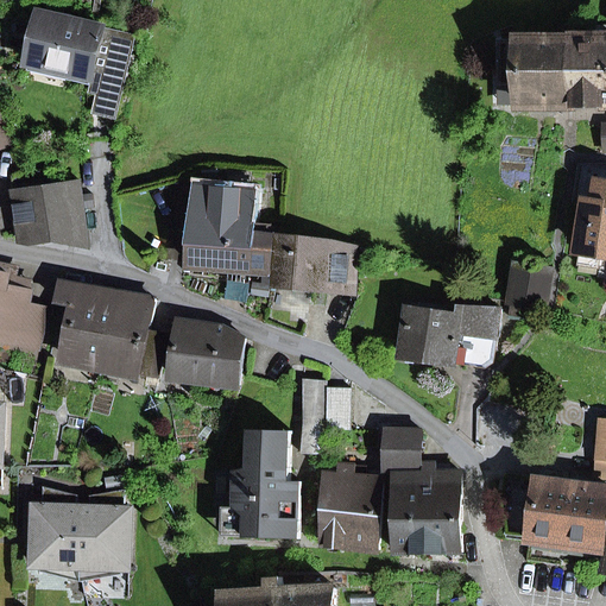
[(90,76),(93,70),(124,77),(134,35),(40,12),(29,62),(90,76)]
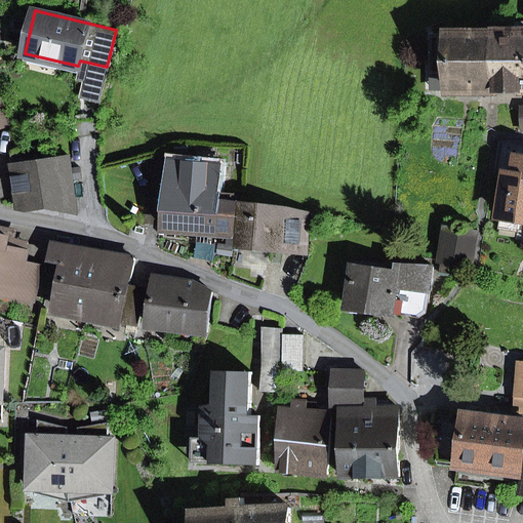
[(449,37),(449,88),(491,88),(491,22),(482,22),(482,32),(449,32),(449,37)]
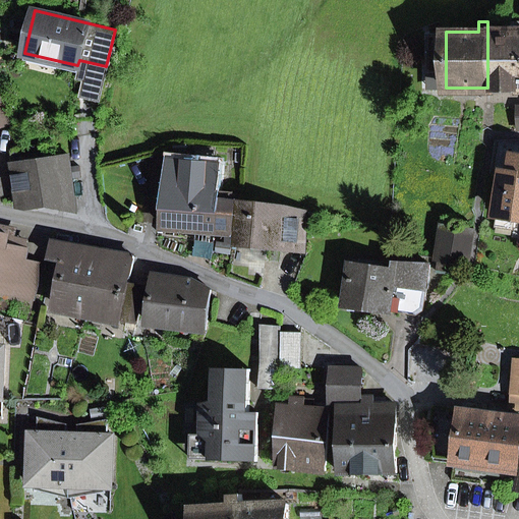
[(496,21),(487,21),(487,88),(518,87),(518,31),(496,32),(496,21)]
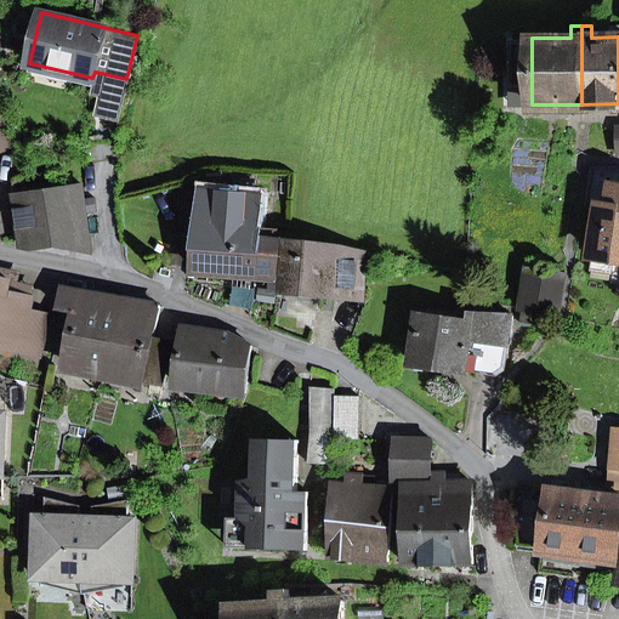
[(514,44),(515,104),(532,104),(532,44),(514,44)]
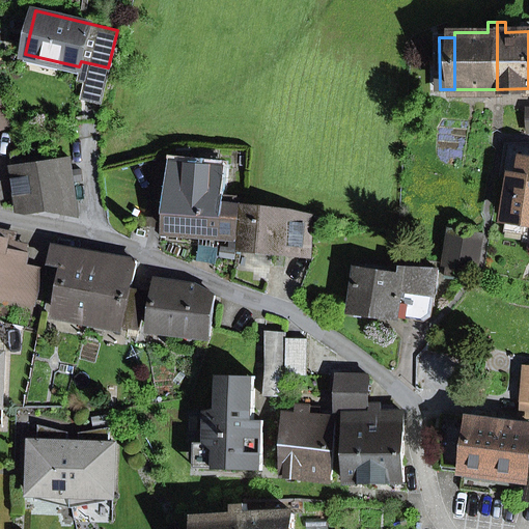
[(79,66),(25,54),(23,59),(78,73),(76,80),(82,81),(78,98),(100,103),(108,67),(81,61),(79,66)]
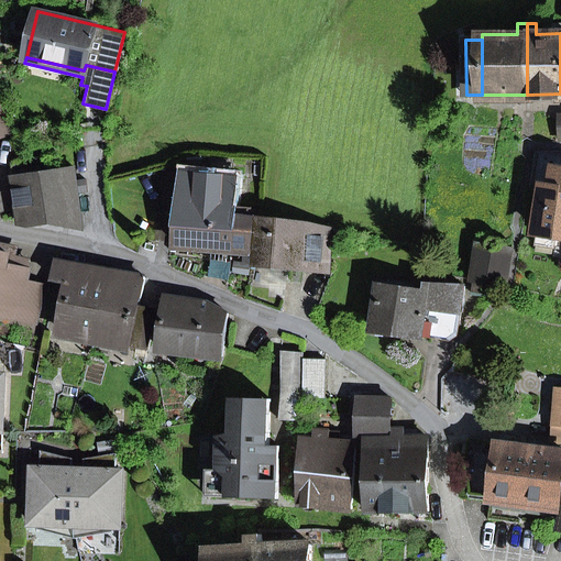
[(0,135),(9,133),(1,111),(0,111),(0,135)]
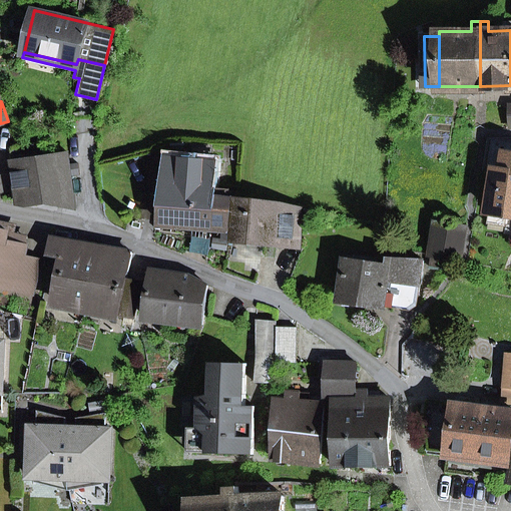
[(46,201),(74,208),(67,152),(50,154),(48,140),(16,144),(18,159),(10,160),(16,201),(29,203),(46,201)]
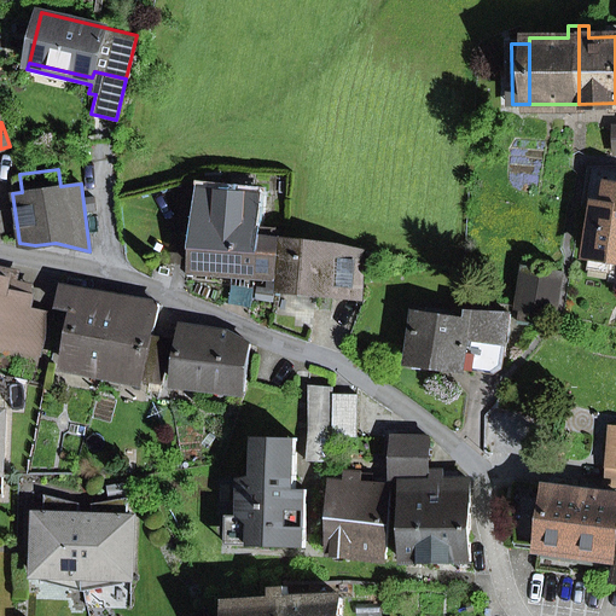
[(615,182),(606,181),(603,208),(596,205),(587,267),(606,271),(609,254),(615,254),(615,182)]
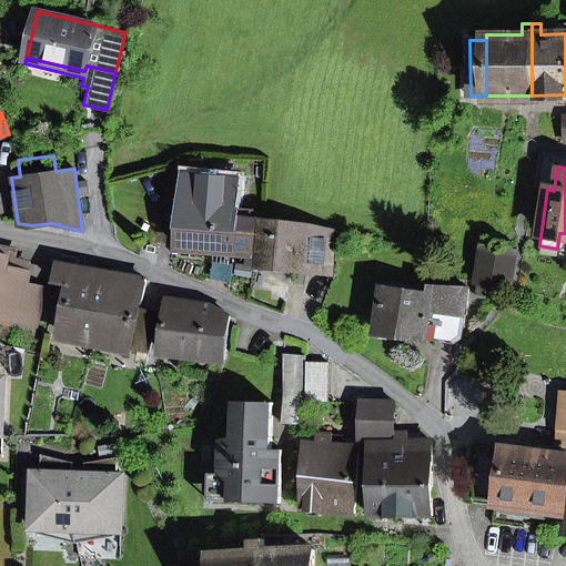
[(234,209),(238,180),(222,178),(223,170),(209,169),(209,177),(187,174),(181,223),(238,229),(240,210),(234,209)]
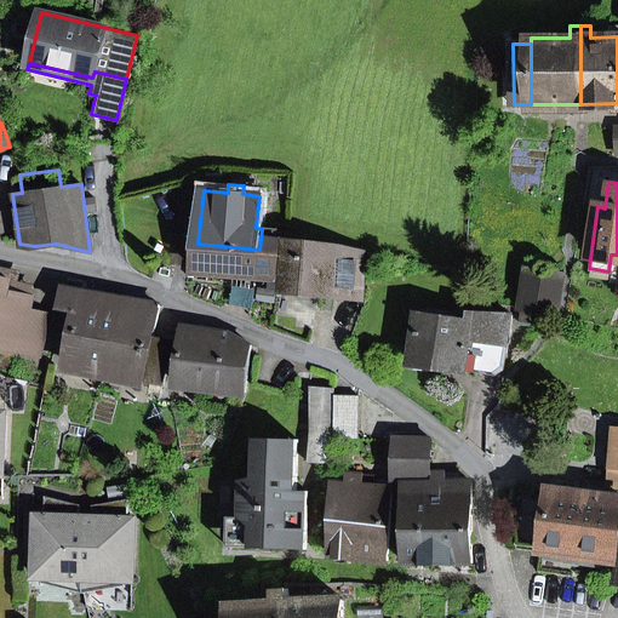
[(195,269),(240,276),(280,279),(284,238),(275,238),(275,229),(262,229),(259,250),(198,244),(195,269)]
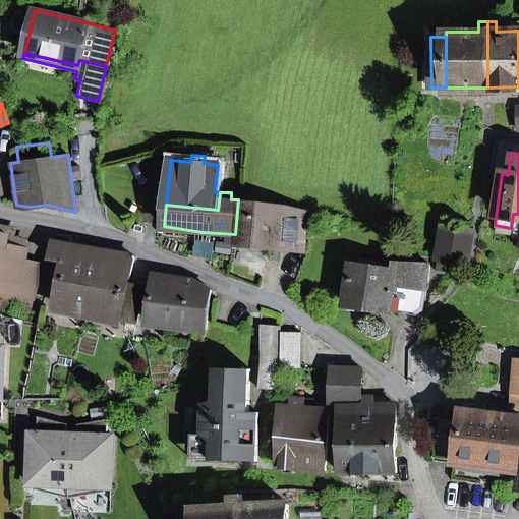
[(279,244),(279,248),(304,251),(307,210),(284,205),(238,199),(235,234),(234,240),(279,244)]
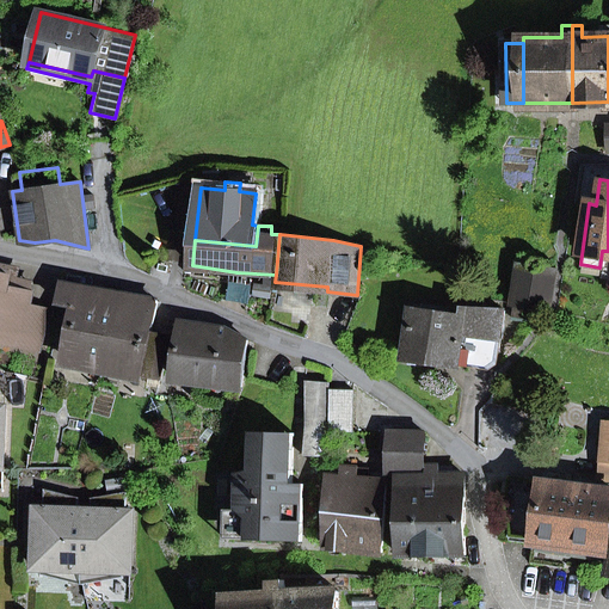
[(0,336),(18,340),(17,343),(38,348),(47,309),(26,305),(30,293),(29,293),(7,288),(10,275),(12,266),(0,263),(0,336)]
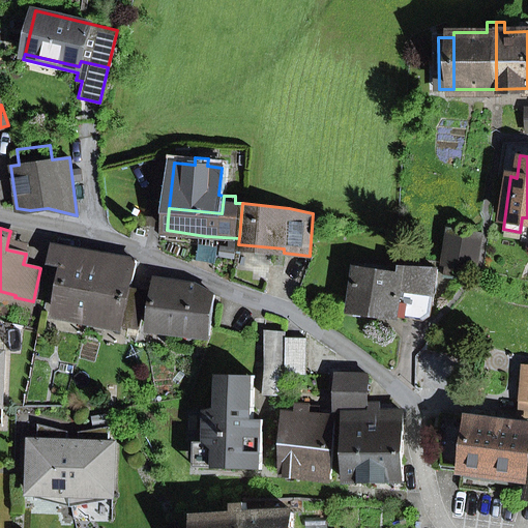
[(465,275),(469,266),(474,267),(479,235),(448,230),(443,262),(445,262),(444,271),(465,275)]
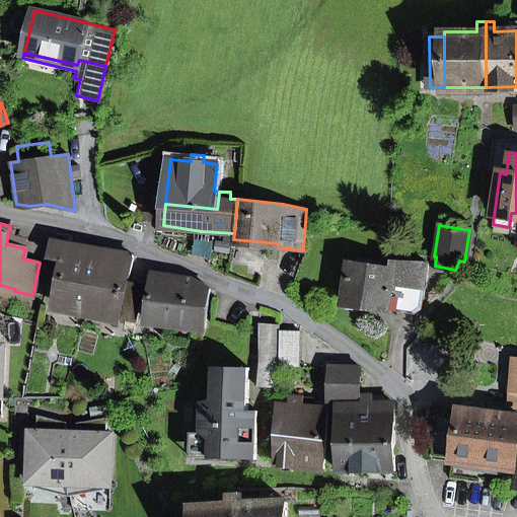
[(6,244),(24,248),(26,237),(8,233),(6,244)]
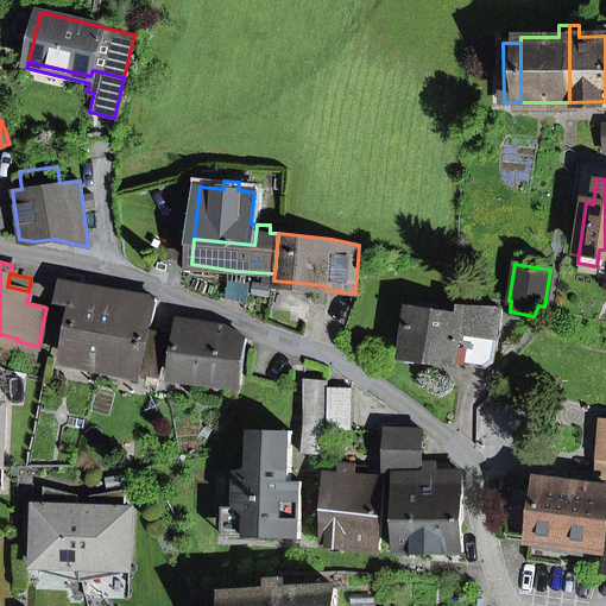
[(117,291),(61,281),(56,300),(75,303),(65,357),(102,365),(117,291)]
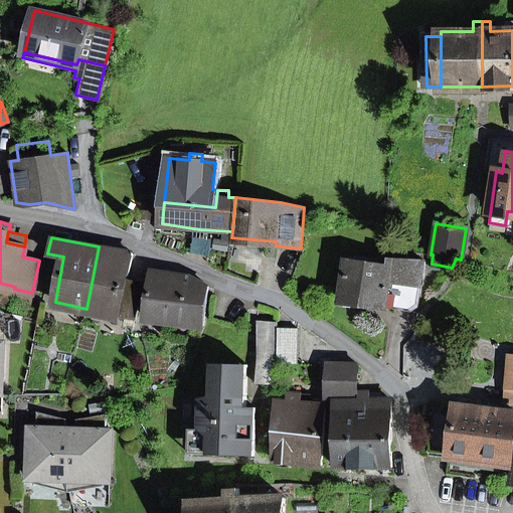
[(126,280),(131,253),(99,246),(87,309),(134,318),(141,282),(126,280)]
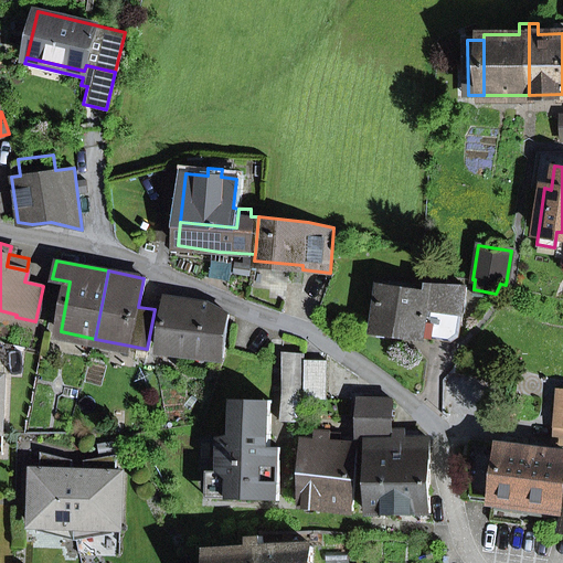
[(380,284),(373,328),(434,338),(437,317),(460,320),(464,286),(425,282),(424,289),(380,284)]
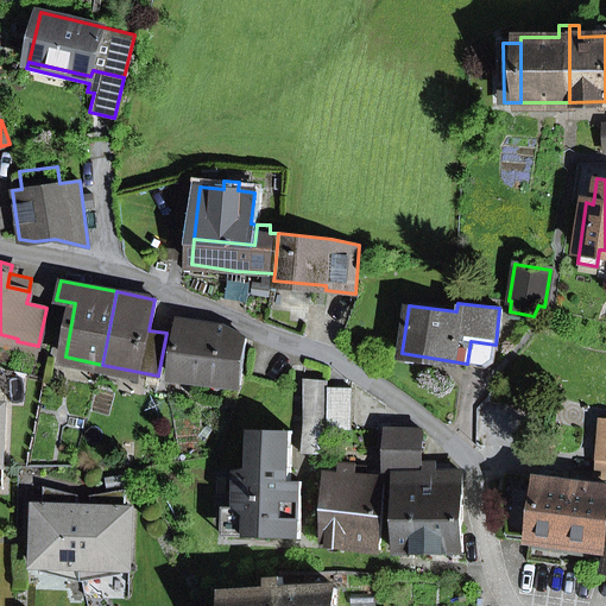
[(225,326),(178,319),(172,376),(240,383),(246,338),(225,326)]
